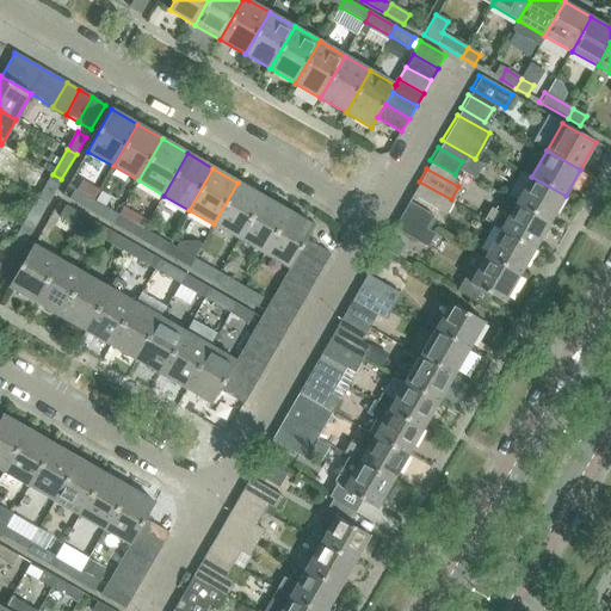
[(53,174),(38,199),(47,204),(61,179),(53,174)]
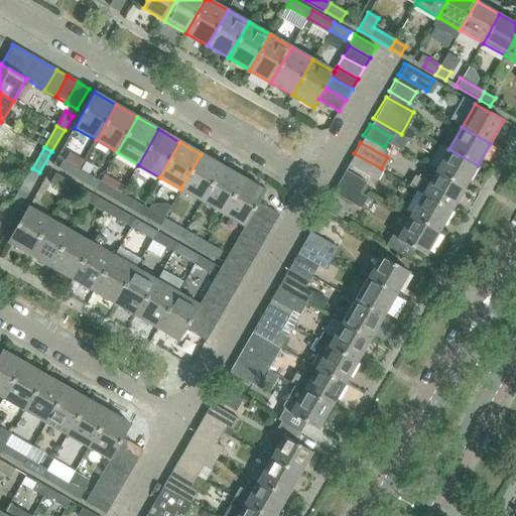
[(448,149),(435,171),(465,187),(478,165),(448,149)]
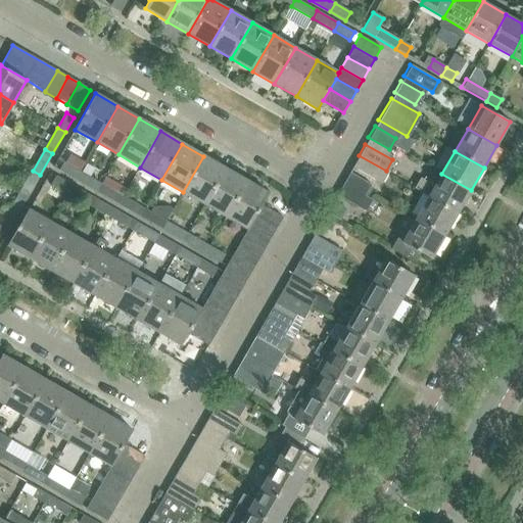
[(359,155),(351,167),(380,182),(386,171),(359,155)]
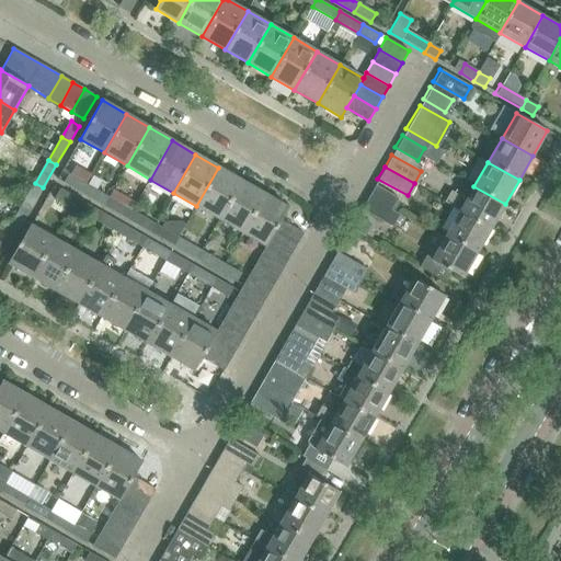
[(196,206),(219,219),(241,181),(218,168),(196,206)]
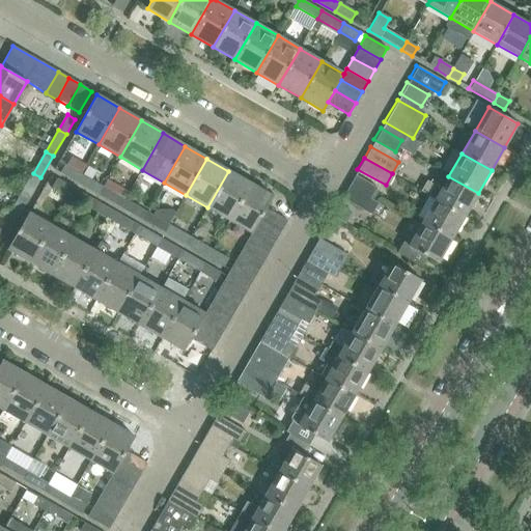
[(60,173),(76,183),(81,174),(65,165),(60,173)]
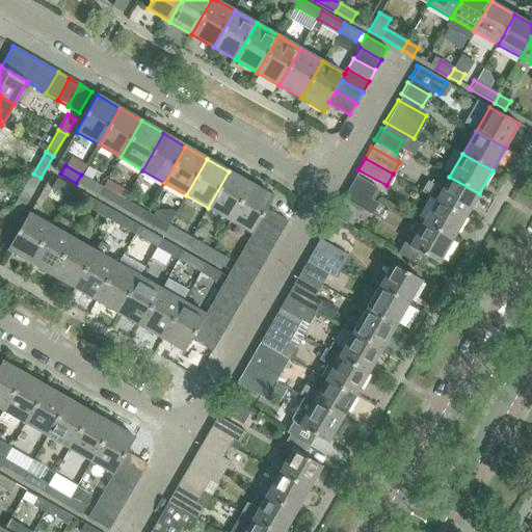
[(230,220),(251,184),(229,171),(208,208),(230,220)]
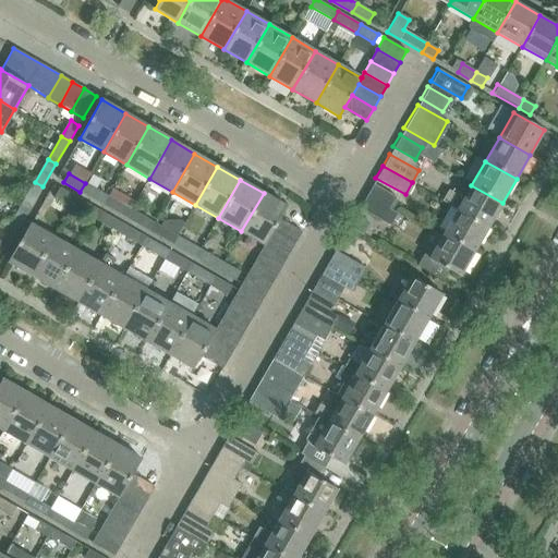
[(35,182),(22,205),(29,209),(43,186),(35,182)]
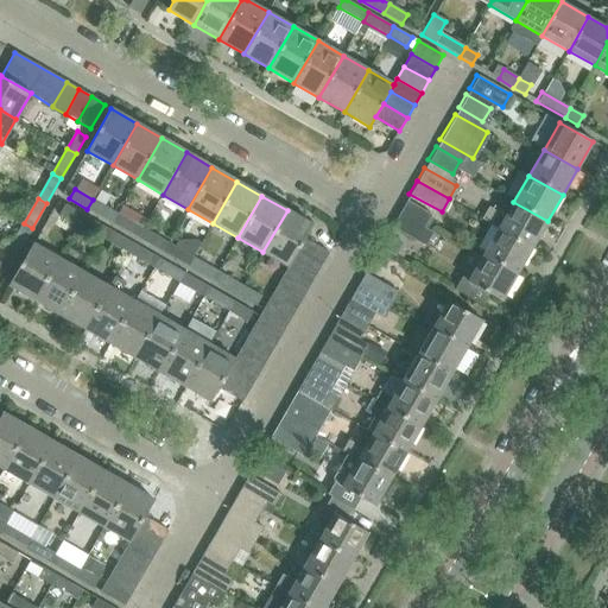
[(87,209),(113,223),(118,214),(93,200),(87,209)]
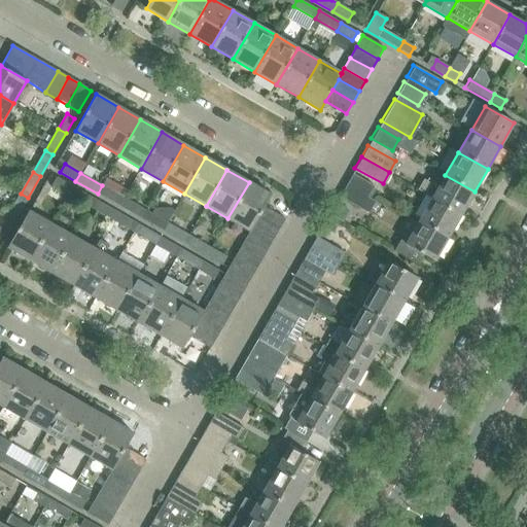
[(351,173),(345,184),(373,201),(380,189),(351,173)]
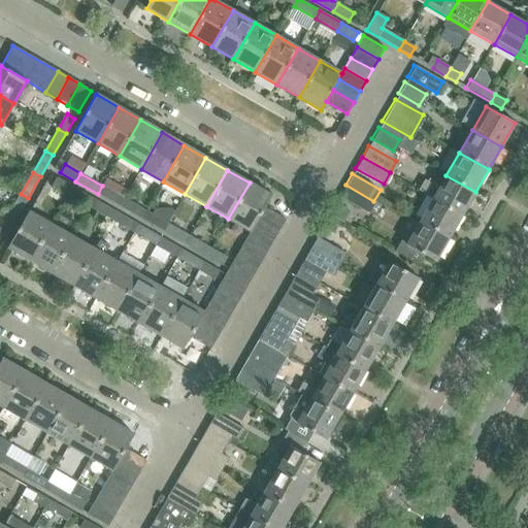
[(433,198),(462,215),(475,192),(446,175),(433,198)]
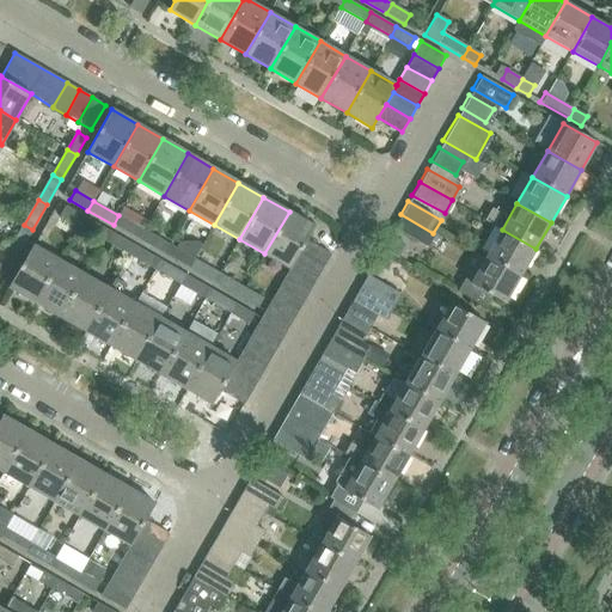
[(60,216),(78,227),(84,218),(65,207),(60,216)]
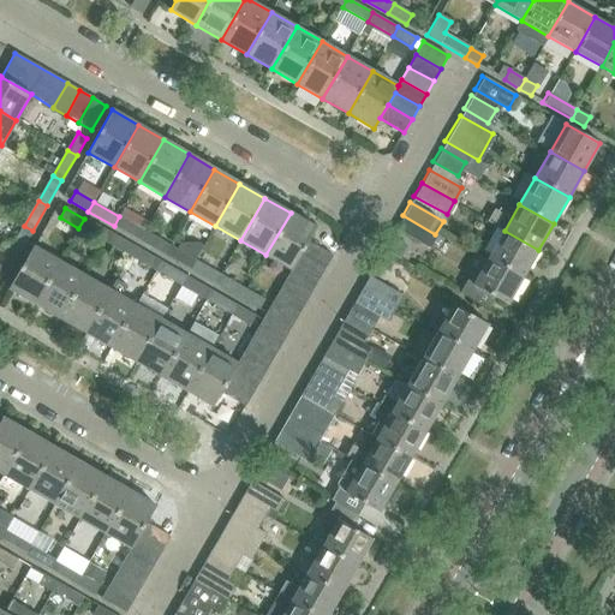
[(316,228),(291,213),(266,255),(292,270),(293,267),(300,255),(309,242),(316,228)]
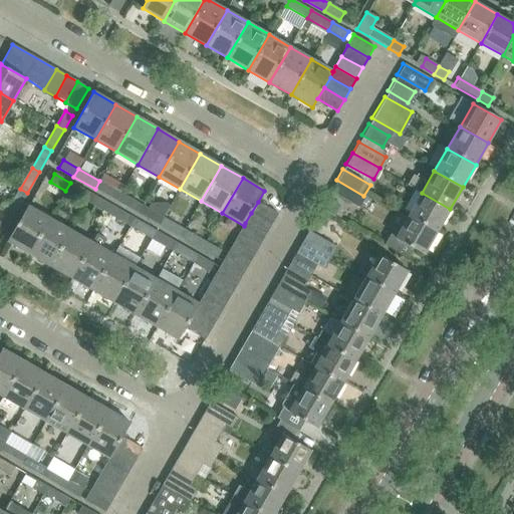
[(336,180),(330,191),(357,207),(363,196),(336,180)]
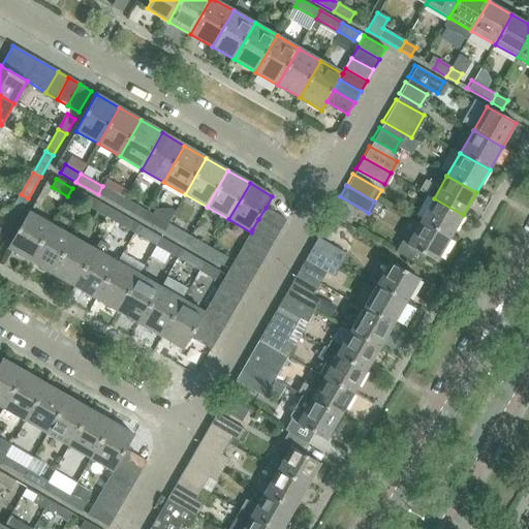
[(98,194),(120,207),(125,198),(102,186),(98,194)]
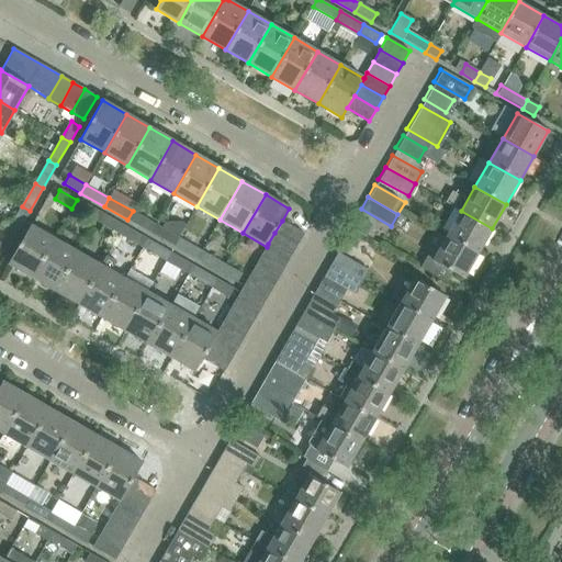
[(71,209),(96,222),(100,213),(77,200),(71,209)]
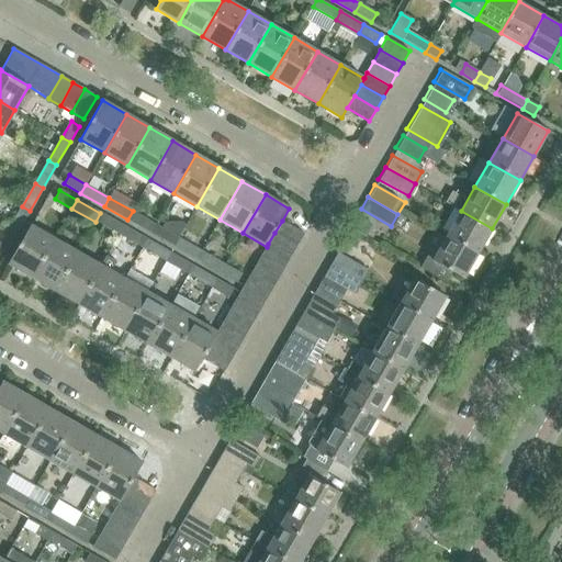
[(22,206),(8,229),(17,234),(30,211),(22,206)]
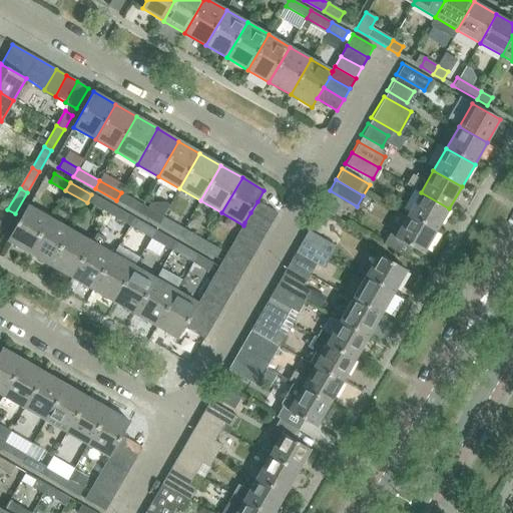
[(116,200),(137,212),(142,204),(121,192),(116,200)]
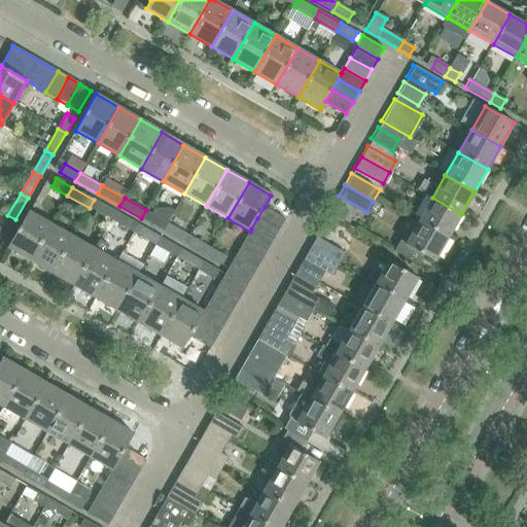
[(432,198),(419,220),(448,238),(461,214),(432,198)]
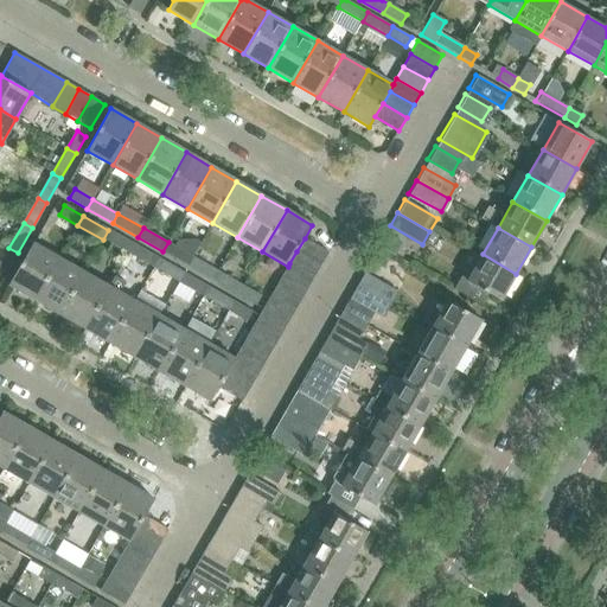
[(103,240),(128,254),(133,244),(108,230),(103,240)]
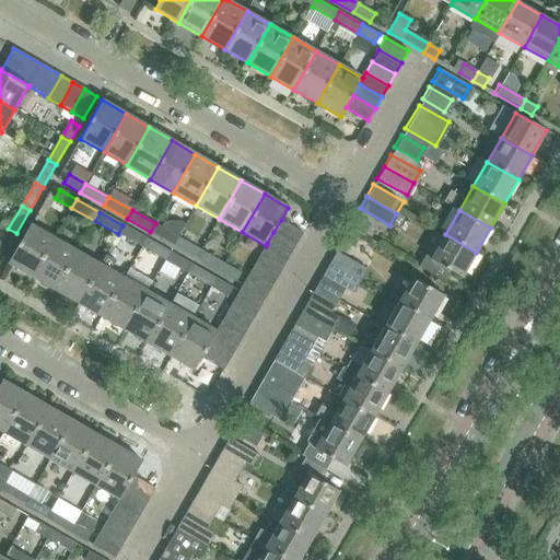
[(359,212),(350,228),(357,232),(365,217),(359,212)]
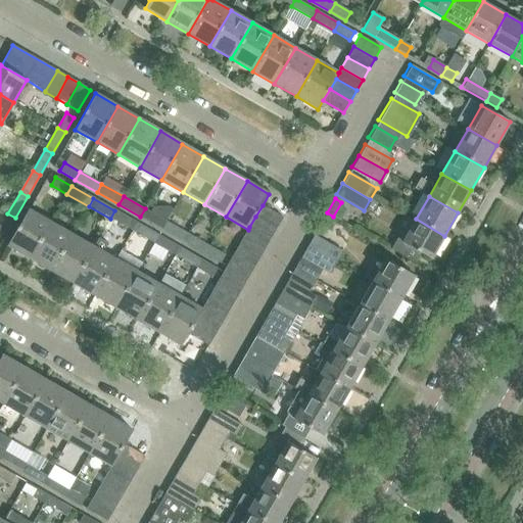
[(283,218),(263,205),(255,217),(277,229),(283,218)]
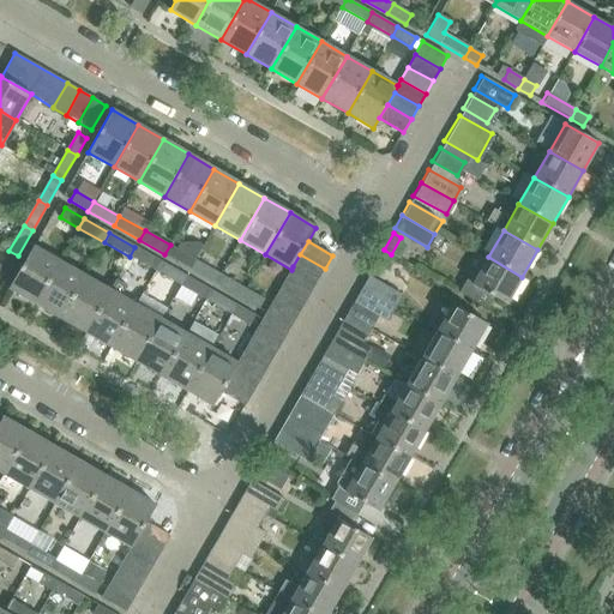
[(164,254),(190,269),(196,259),(170,245),(164,254)]
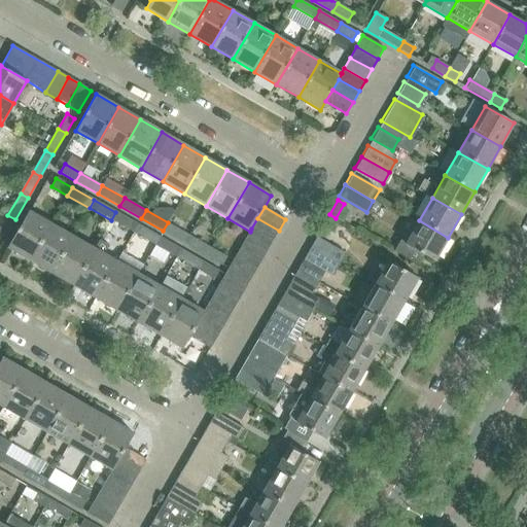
[(7,247),(30,260),(50,223),(29,211),(7,247)]
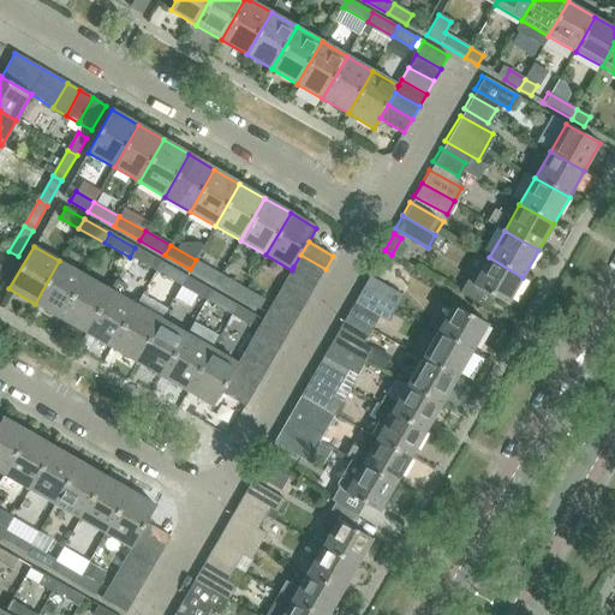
[(130,257),(155,272),(161,262),(135,248),(130,257)]
